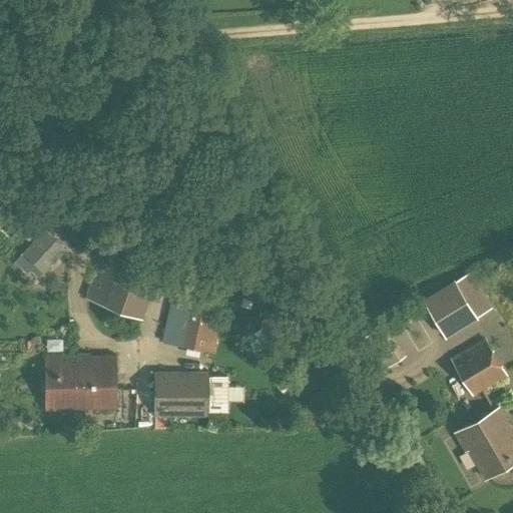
[(66,248),(44,228),(23,252),(36,265),(30,271),(36,277),(41,271),(44,273),(66,248)]
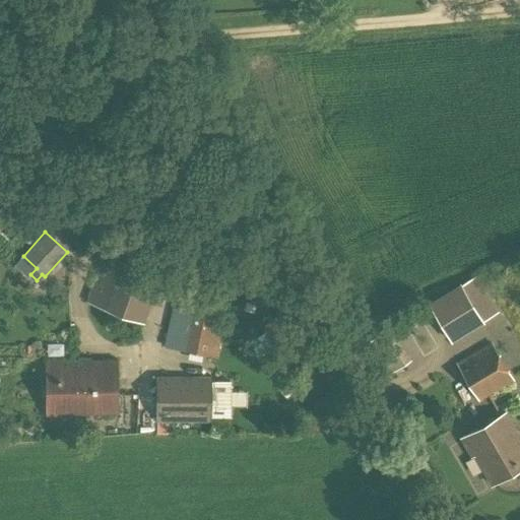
[(86,302),(144,322),(160,273),(104,253),(86,302)]
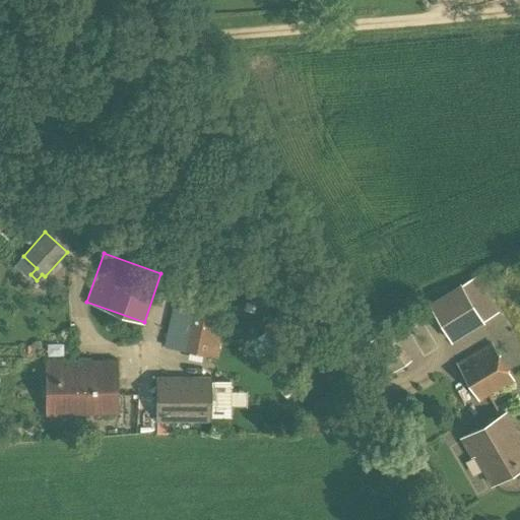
[(430,304),(431,307),(451,340),(499,311),(493,302),(476,275),(430,304)]
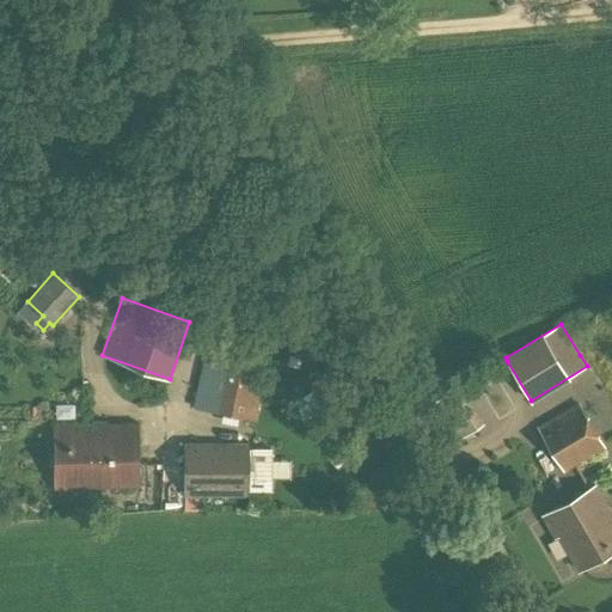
[(228,369),(219,414),(244,418),(252,420),(256,421),(264,378),(264,377),(252,374),(256,357),(254,356),(236,353),(232,369),(228,369)]
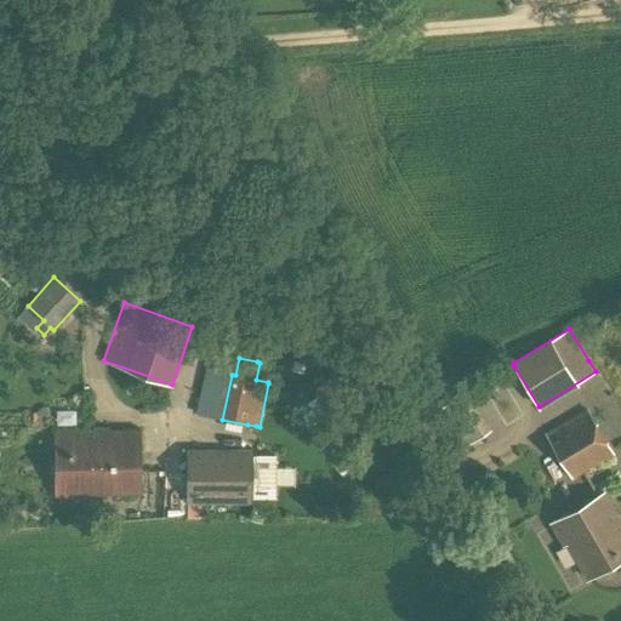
[(545,433),(571,479),(614,454),(587,408),(545,433)]
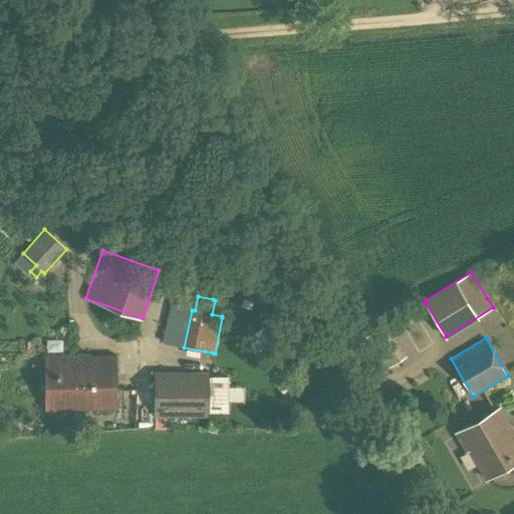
[(44,356),(45,411),(116,409),(115,355),(44,356)]
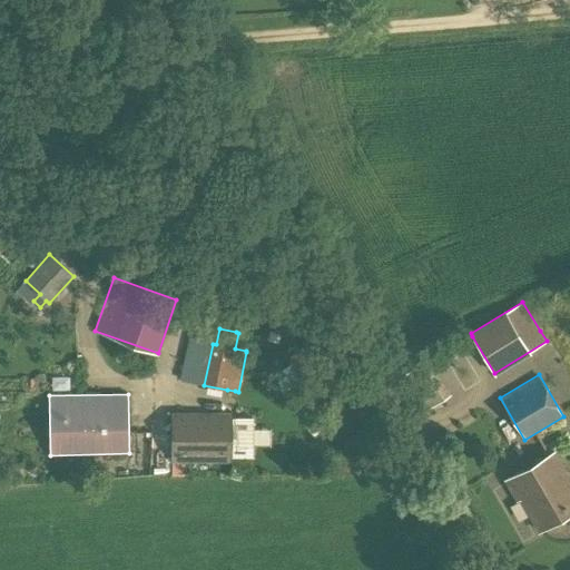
[(173,460),(231,460),(231,414),(173,413),(173,460)]
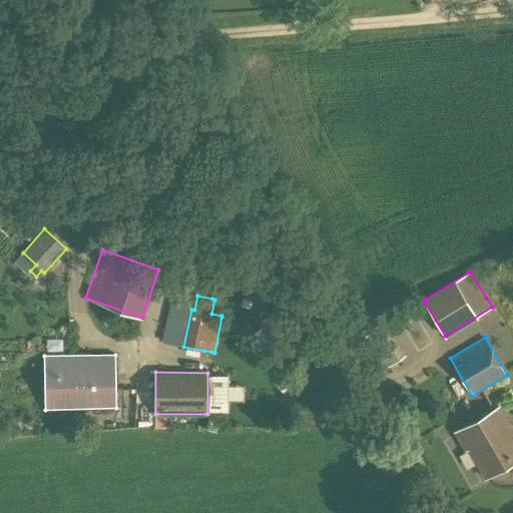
[(468,449),(485,478),(512,461),(512,430),(499,406),(454,432),(465,451),(468,449)]
